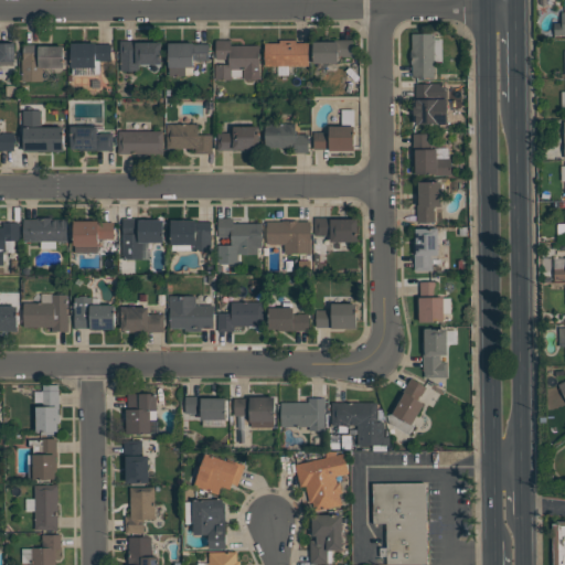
[(564,34),(554,34),(554,22),(562,22),(562,12),(564,12),(564,34)]
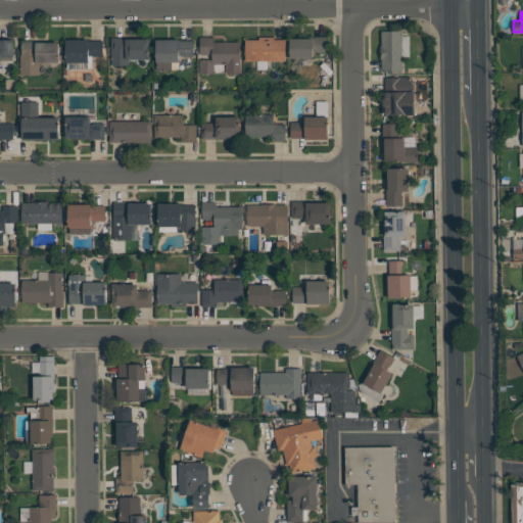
[(381,46),(381,31),(402,31),(402,72),(382,72),(382,59),(381,59),(381,46)]
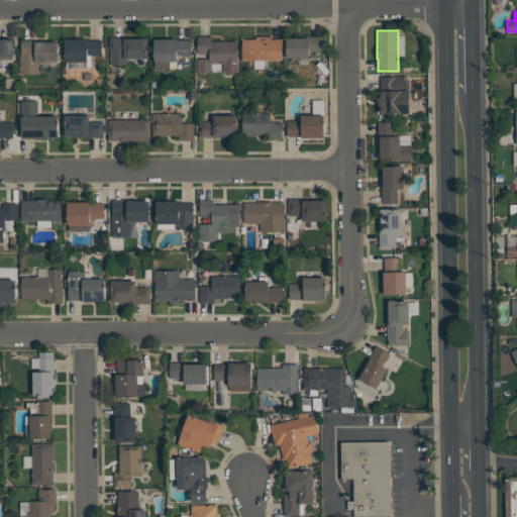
[(287,58),(287,37),(295,37),(295,35),(324,35),(324,52),(310,52),(310,58),(287,58)]
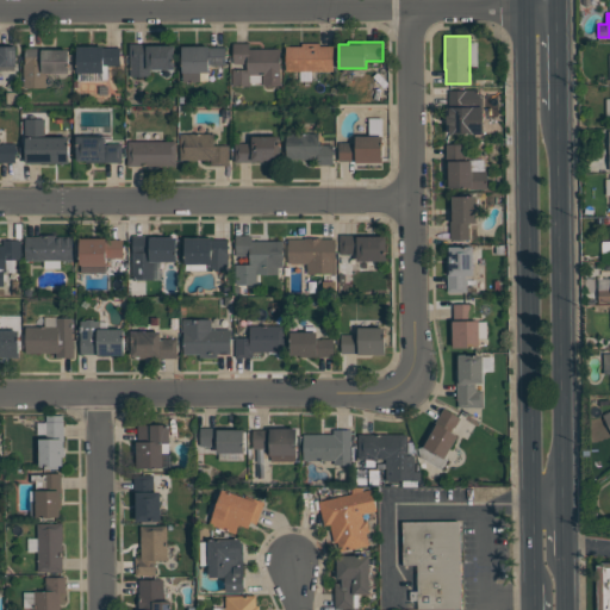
[(175,45),(175,69),(169,69),(168,69),(165,69),(162,69),(150,69),(150,76),(130,76),(130,43),(166,43),(166,45),(175,45)]
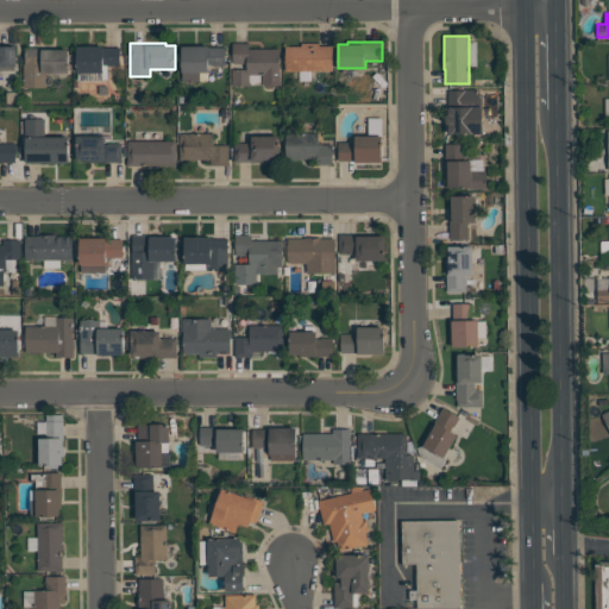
[(281,85),(263,85),(263,75),(250,75),(250,86),(231,86),(231,69),(246,69),(246,63),(233,63),(233,43),(249,43),(249,49),(281,49),(281,85)]
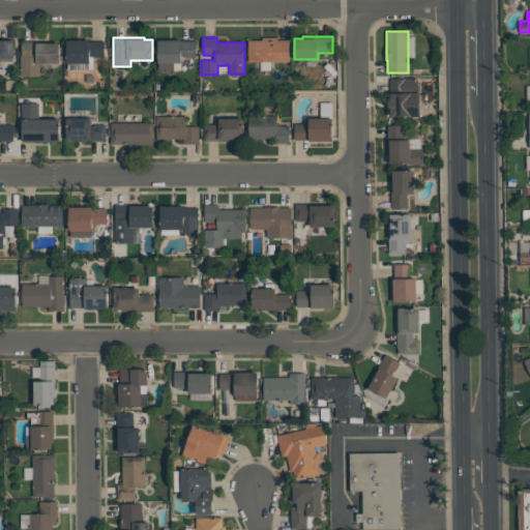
[(248,62),(248,39),(262,39),(262,37),(277,37),(277,39),(290,39),(290,62),(248,62)]
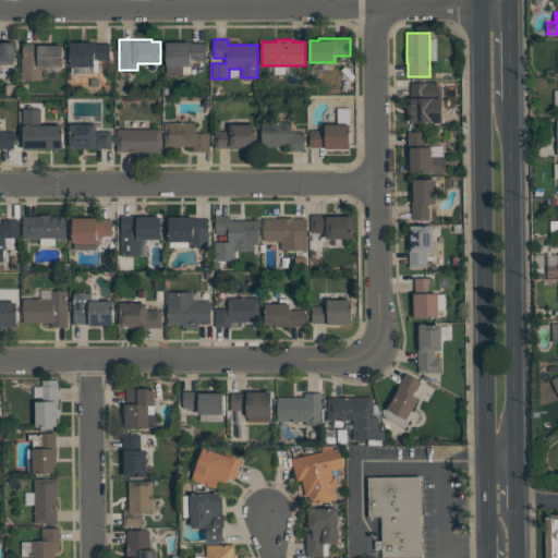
[(110,44),(110,60),(95,60),(95,67),(71,67),(71,41),(95,41),(95,44),(110,44)]
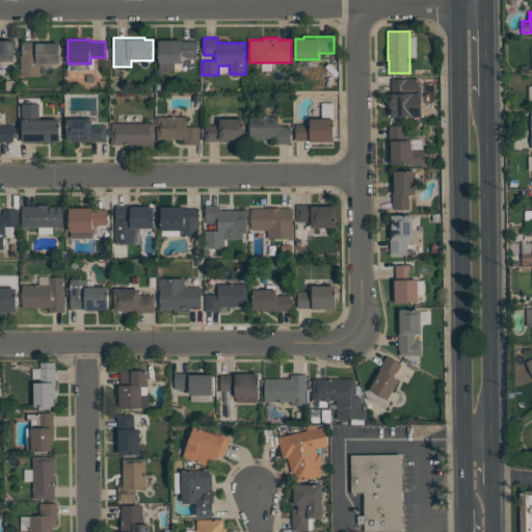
[(197,41),(197,57),(187,57),(187,56),(182,56),(182,63),(175,63),(175,71),(160,71),(160,63),(159,63),(159,40),(182,40),(182,41),(197,41)]
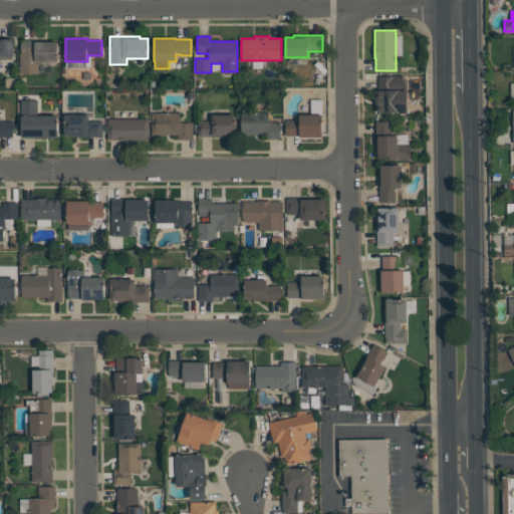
[(13,59),(0,59),(0,39),(14,39),(14,56),(13,56),(13,59)]
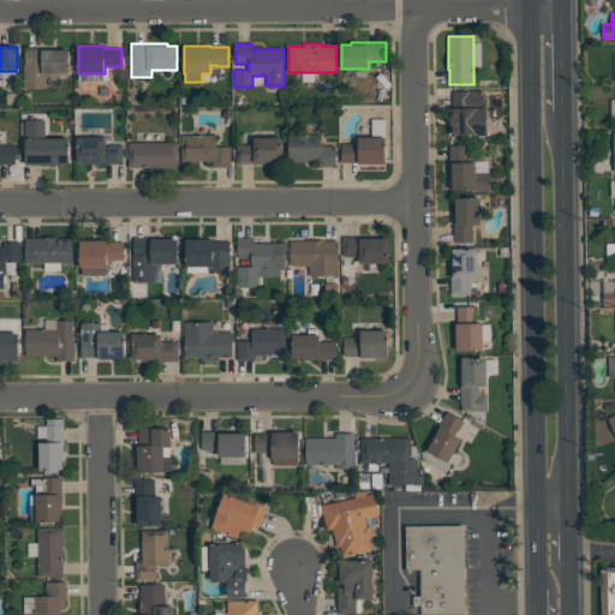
[(47,73),(47,88),(24,88),(24,64),(25,64),(25,48),(45,48),(45,49),(70,49),(70,54),(73,54),(73,71),(70,71),(70,73),(47,73)]
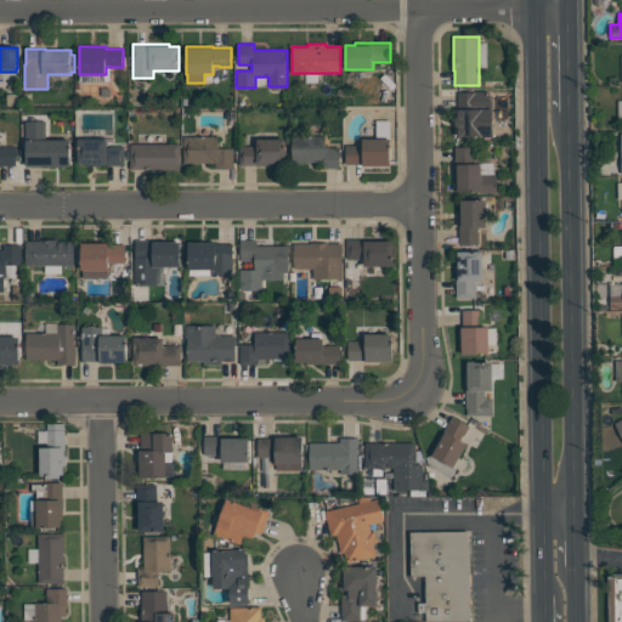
[(490,91),(490,108),(493,108),(493,137),(458,137),(458,134),(457,131),(457,128),(458,126),(456,126),(456,117),(458,117),(458,92),(475,92),(475,91),(490,91)]
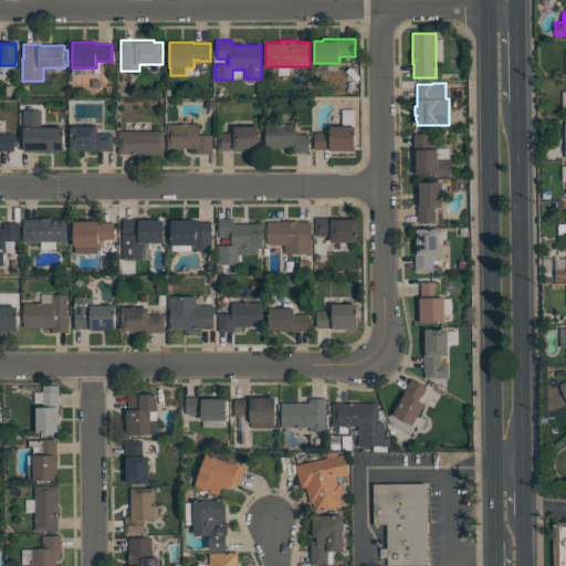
[(355,150),(331,150),(331,149),(315,149),(315,132),(326,132),(326,133),(331,133),(331,126),(343,126),(343,109),(355,109),(355,150)]
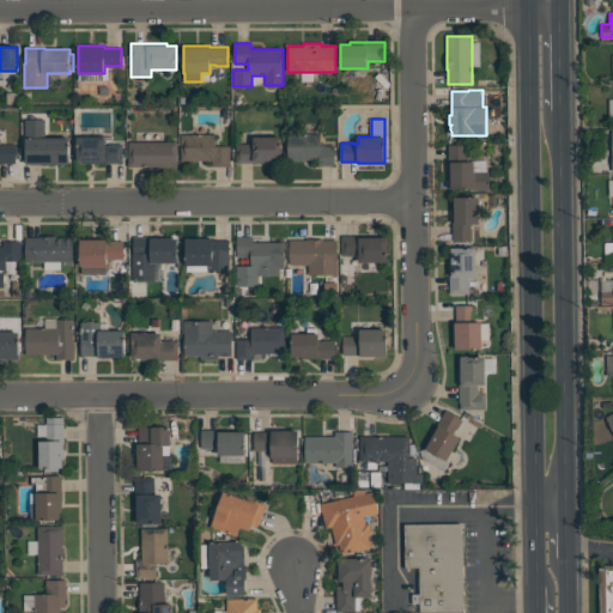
[(26,164),(26,140),(25,140),(25,120),(46,120),(46,138),(70,138),(70,164),(26,164)]
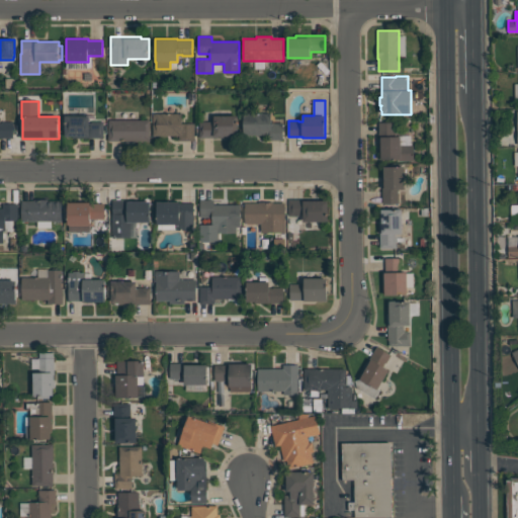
[(194,123),(194,141),(179,141),(179,136),(153,136),(153,113),(182,113),(182,123),(194,123)]
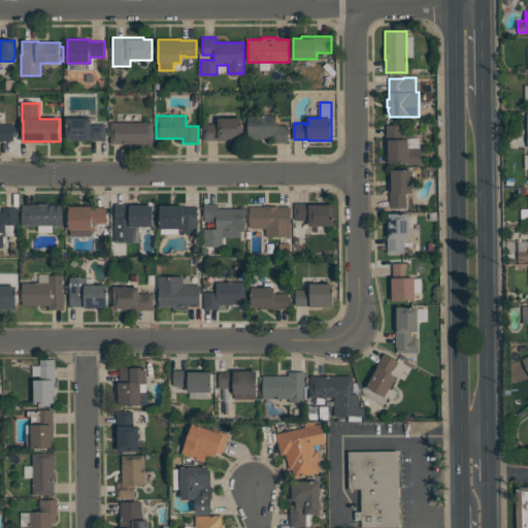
[(276,116),(276,125),(289,125),(289,142),(275,142),(275,138),(249,138),(249,116),(276,116)]
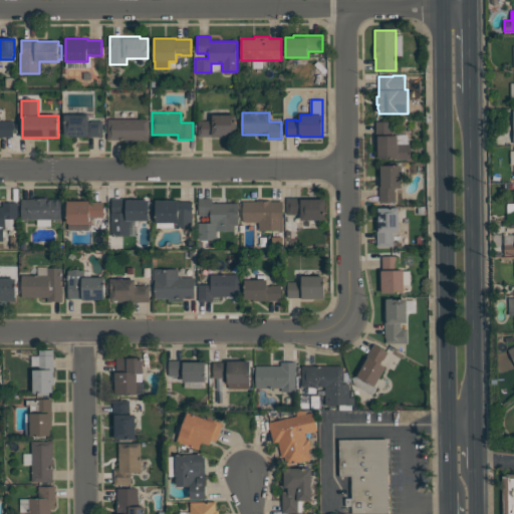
[(65,136),(64,136),(64,114),(88,114),(88,120),(102,120),(102,137),(72,137),(72,136),(71,137),(67,137),(65,136)]
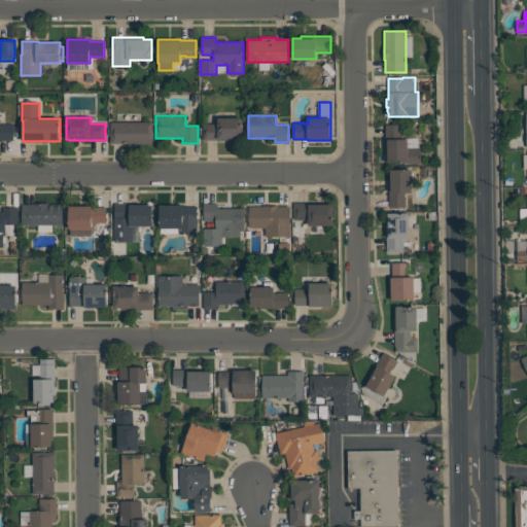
[(203,140),(203,134),(204,134),(204,124),(214,124),(214,125),(217,125),(217,117),(242,117),(242,138),(236,138),(236,140),(203,140)]
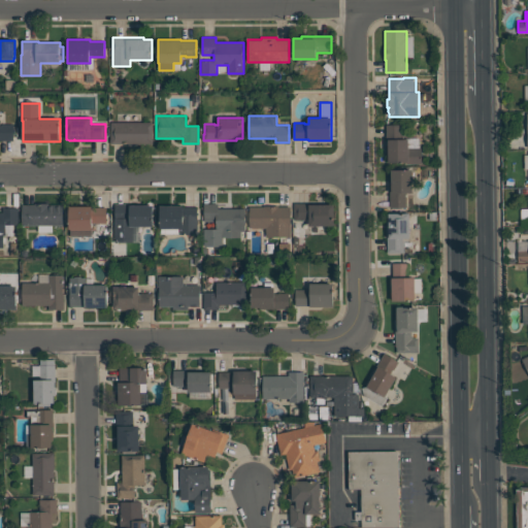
[(110,143),(110,122),(153,122),(153,143),(110,143)]
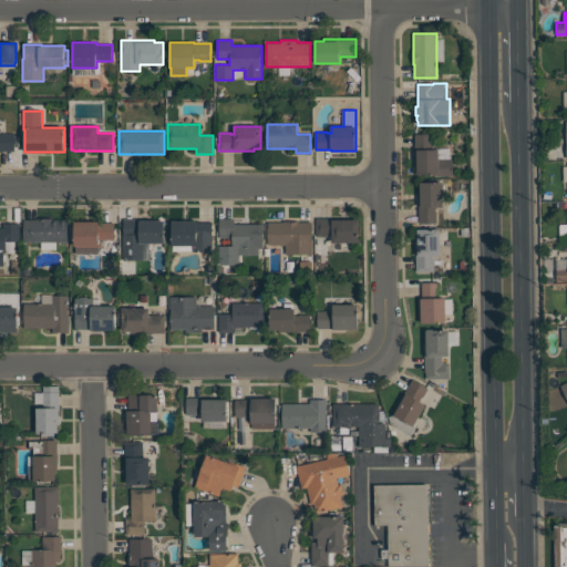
[(0,133),(14,133),(14,151),(0,151),(0,133)]
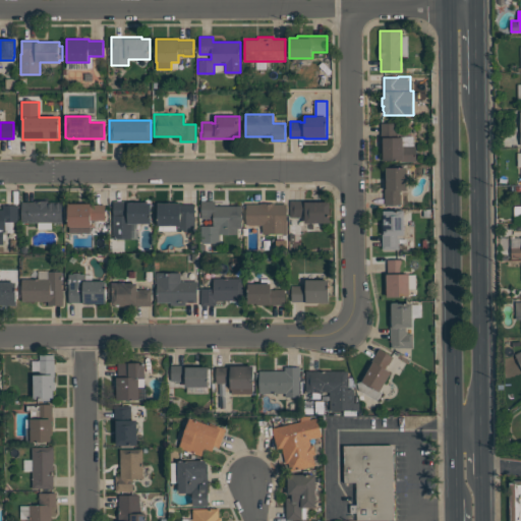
[(383,161),(383,153),(382,153),(382,123),(396,123),(396,135),(413,135),(413,146),(416,146),(416,162),(401,162),(401,161),(383,161)]
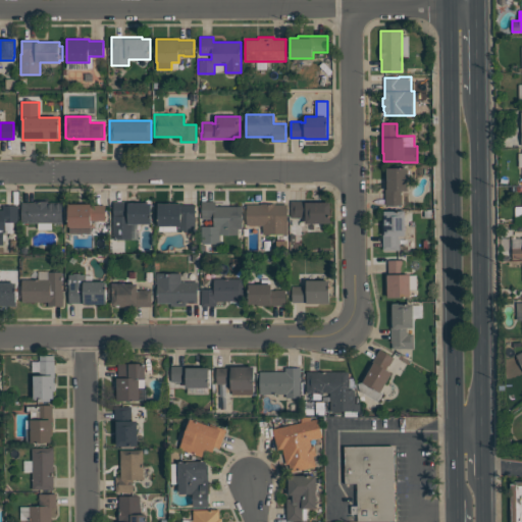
[(408,168),(408,191),(403,191),(403,194),(404,194),(404,205),(385,205),(385,175),(386,175),(386,168),(408,168)]
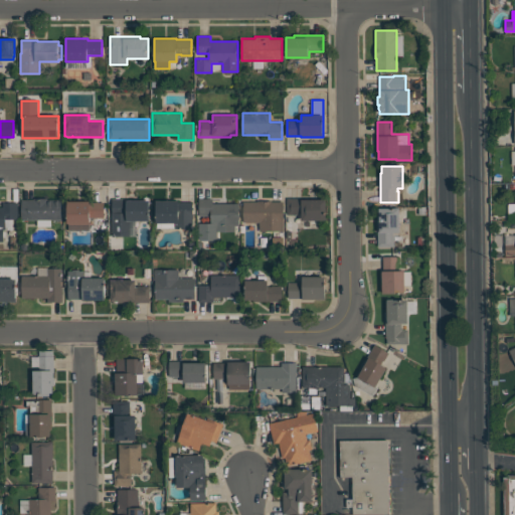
[(61,199),(61,219),(21,219),(21,199),(33,199),(33,198),(47,198),(47,199),(61,199)]
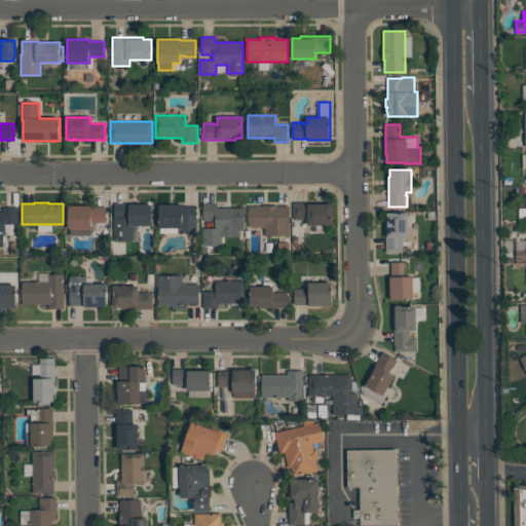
[(133,241),(114,241),(114,202),(144,202),(144,204),(152,204),(152,225),(133,225),(133,241)]
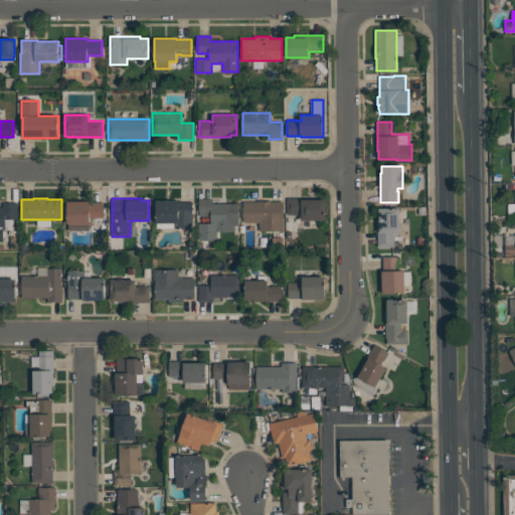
[(239,203),(239,225),(235,225),(235,231),(217,231),(217,240),(199,240),(199,223),(211,223),(211,215),(209,215),(209,216),(199,216),(199,198),(213,198),(213,203),(239,203)]
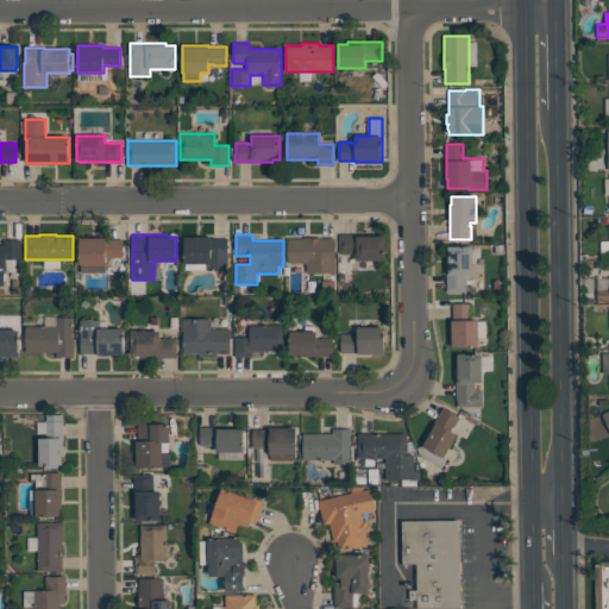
[(385,236),(385,261),(357,261),(357,252),(352,252),(352,253),(339,253),(339,234),(377,234),(377,236),(385,236)]
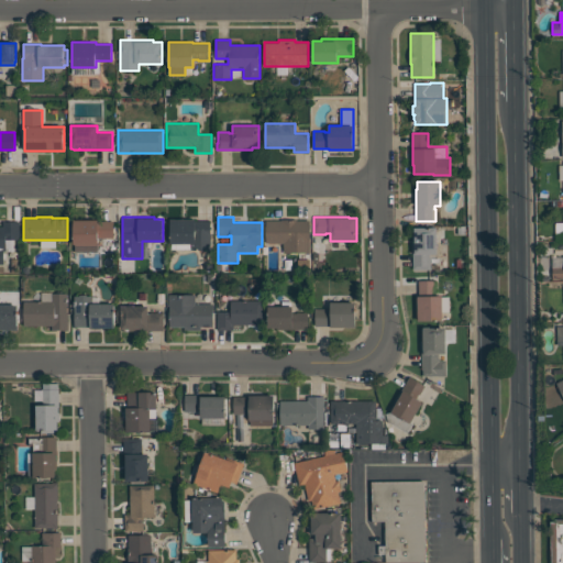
[(211,250),(190,250),(190,243),(170,243),(170,219),(196,219),(196,221),(211,221),(211,250)]
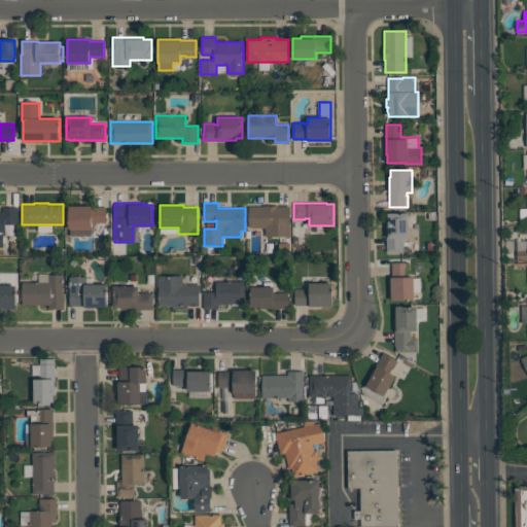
[(290,206),(290,225),(291,225),(291,237),(266,237),(266,227),(249,227),(249,206),(264,206),(264,205),(278,205),(278,206),(290,206)]
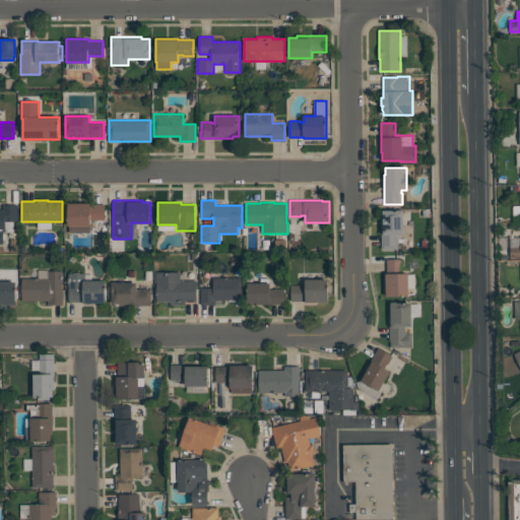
[(90,225),(68,225),(68,203),(90,203),(90,204),(105,204),(105,219),(90,219),(90,225)]
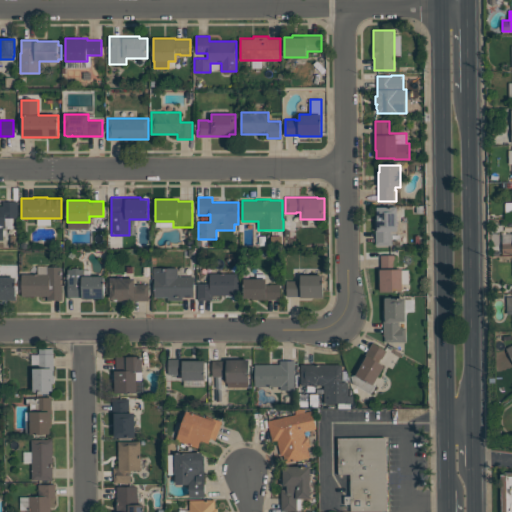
[(6,228),(0,228),(0,206),(3,206),(3,201),(4,201),(4,202),(8,202),(8,201),(13,201),(13,202),(17,202),(17,201),(18,201),(18,218),(6,218),(6,228)]
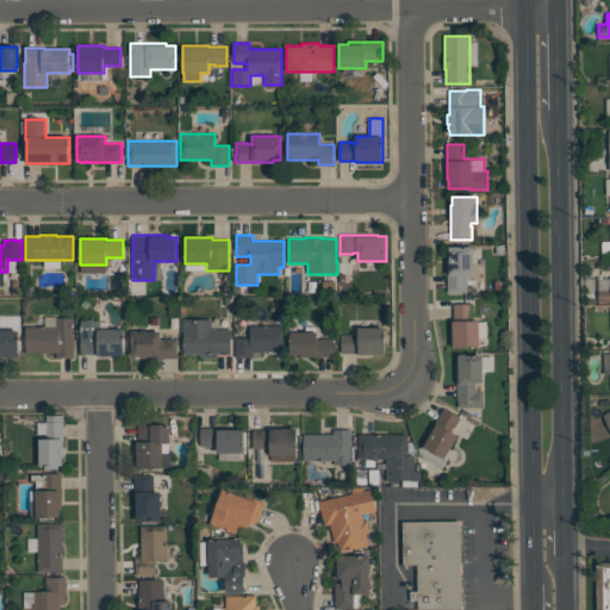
[(473,247),(474,275),(467,275),(467,292),(448,293),(447,256),(449,256),(449,247),(473,247)]
